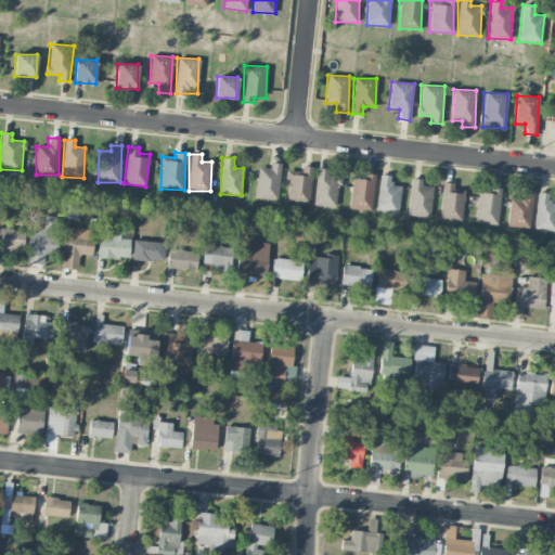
[(257,167),(256,198),(279,199),(281,163),(270,163),(270,168),(257,167)]
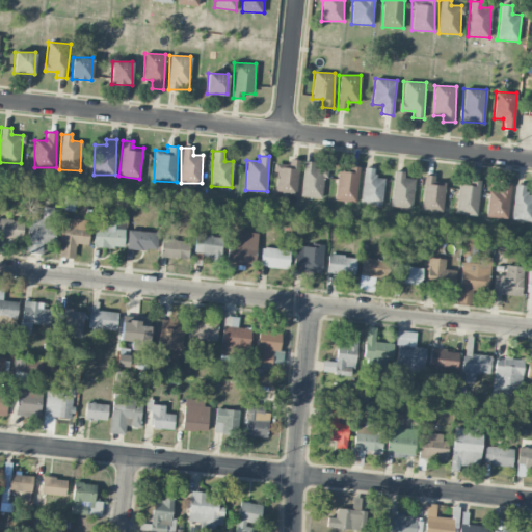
[(275,163),(275,193),(297,193),(298,159),(289,159),(289,163),(275,163)]
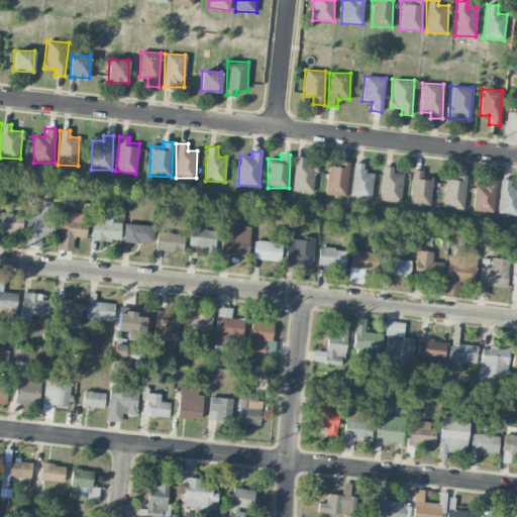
[(293,191),(314,192),(316,162),(307,162),(307,157),(295,157),(293,191)]
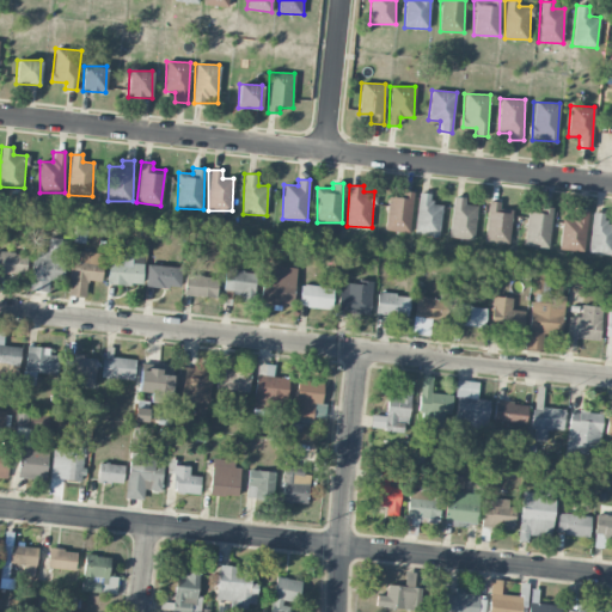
[(411,232),(412,191),(403,191),(403,197),(387,197),(386,231),(411,232)]
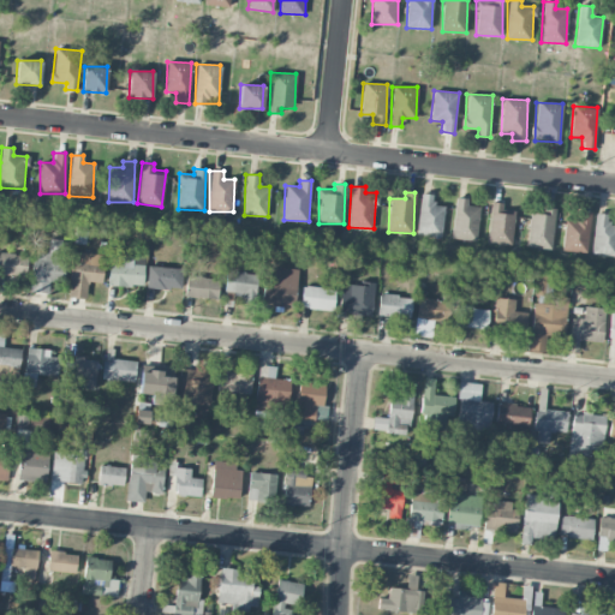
[(443,237),(443,206),(434,206),(434,195),(419,193),(418,236),(443,237)]
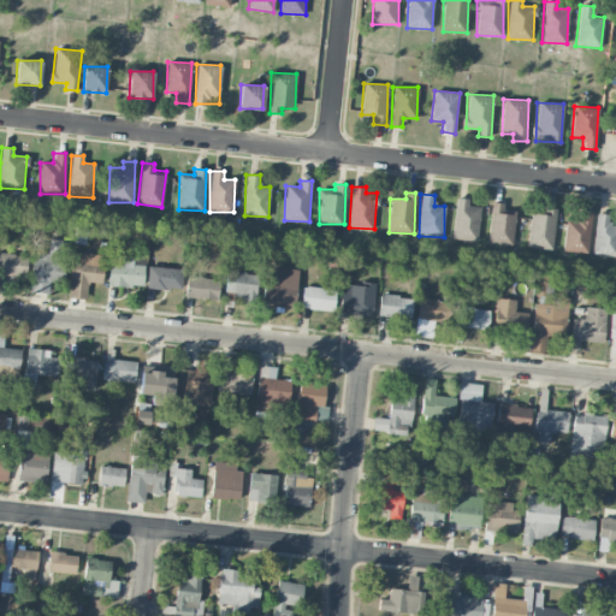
[(454,240),(479,241),(480,207),(468,206),(469,199),(456,199),(454,240)]
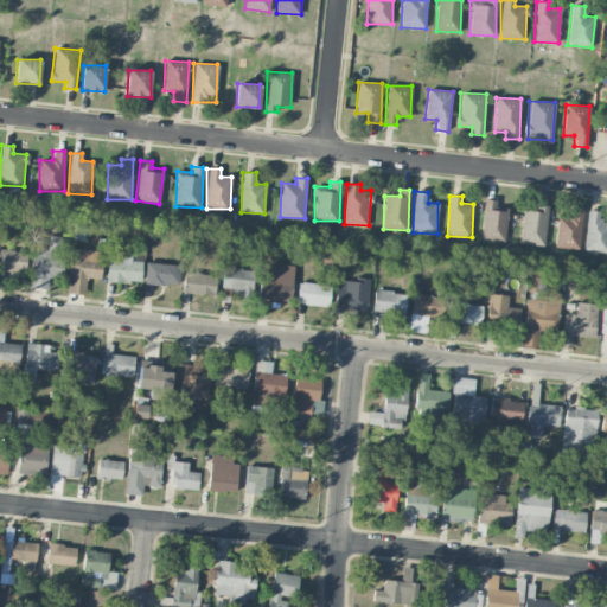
[(508,208),(497,208),(497,200),(484,199),(481,241),(506,242),(508,208)]
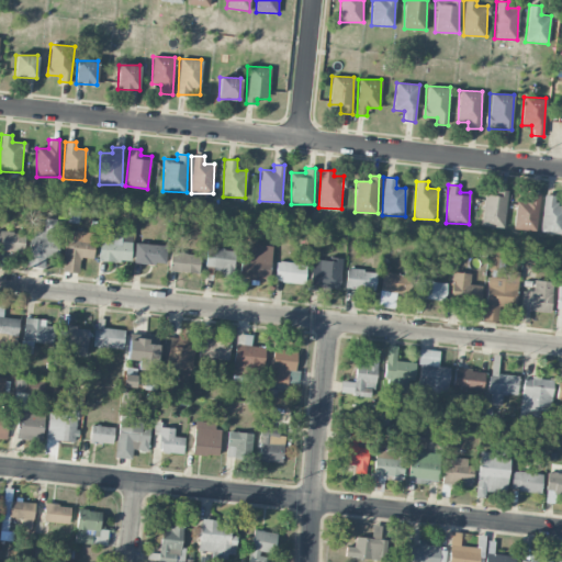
[(507,191),(483,191),(483,226),(506,226),(507,191)]
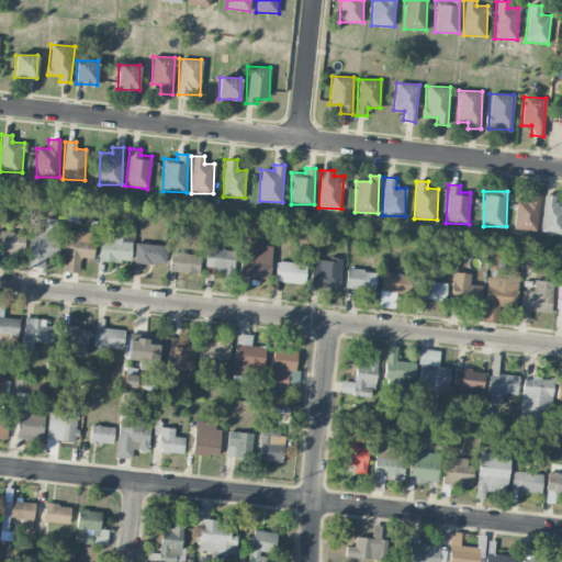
[(526,201),(516,201),(515,229),(538,231),(539,193),(526,193),(526,201)]
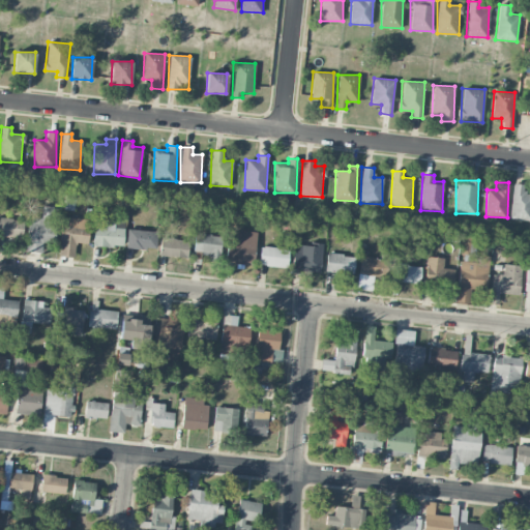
[(529,219),(529,193),(527,194),(527,184),(512,183),(511,219),(529,219)]
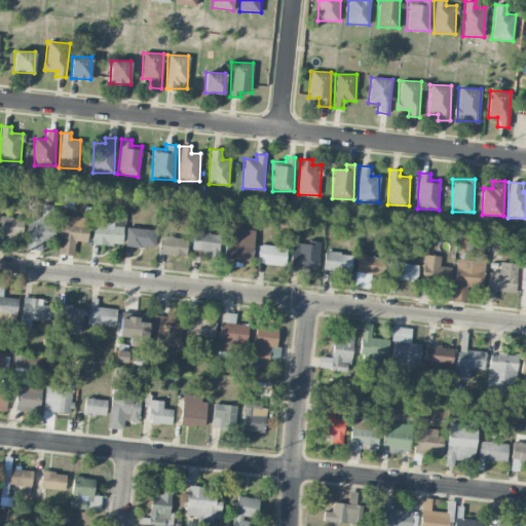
[(28,215),(26,250),(40,250),(41,240),(52,240),(54,204),(42,204),(41,216),(28,215)]
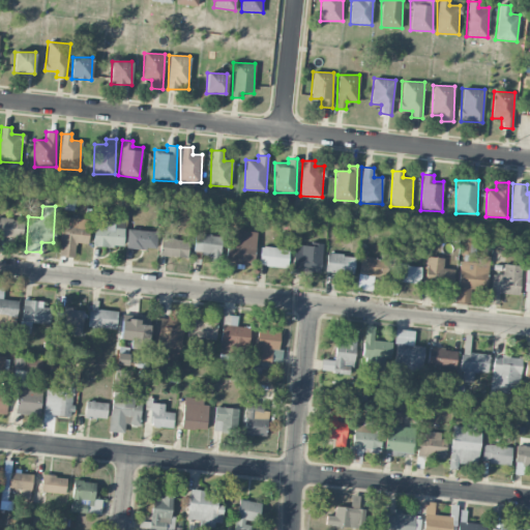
[(90,219),(62,216),(59,256),(74,257),(76,242),(88,243),(90,219)]
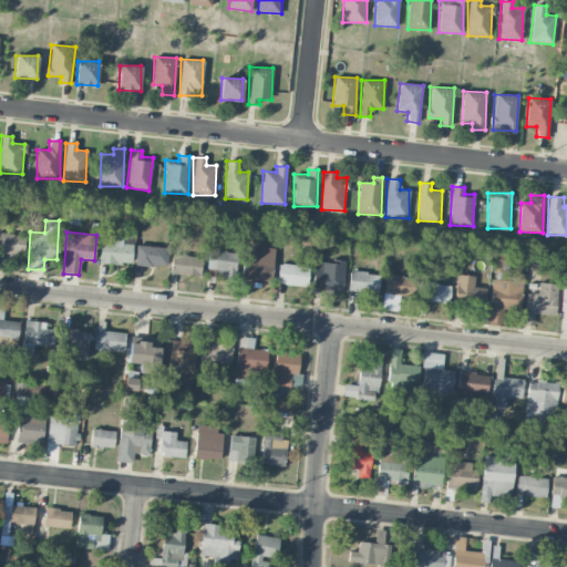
[(132,245),(122,244),(123,234),(101,233),(100,263),(132,264),(132,245)]
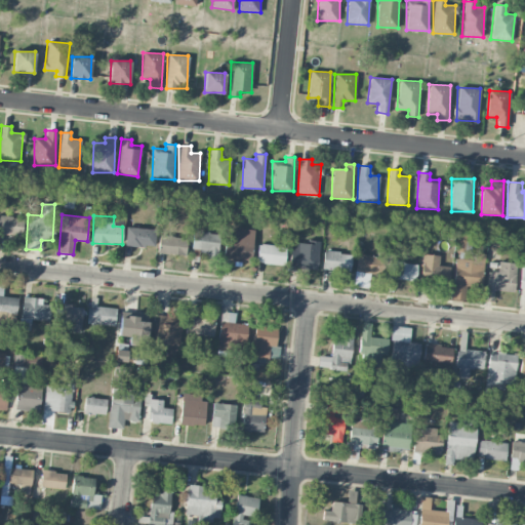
[(23,216),(0,216),(0,234),(23,235),(23,216)]
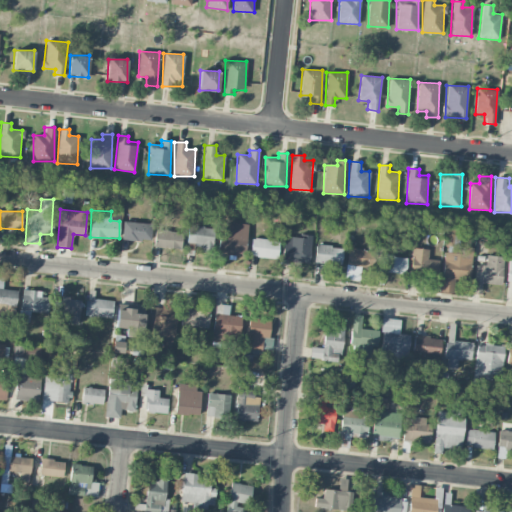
[(152,223),(123,221),(122,239),(151,241),(152,223)]
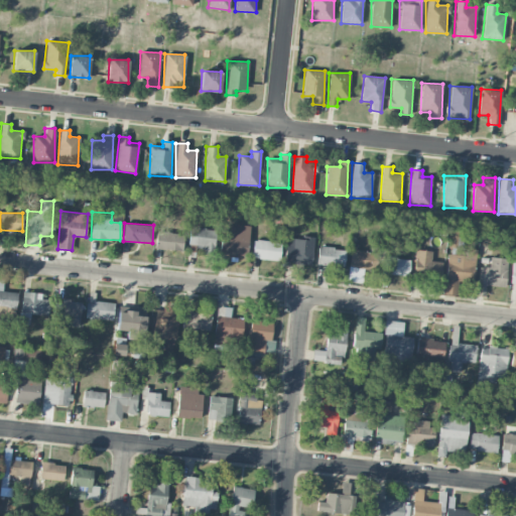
[(202,245),(202,253),(214,254),(215,229),(189,228),(188,245),(202,245)]
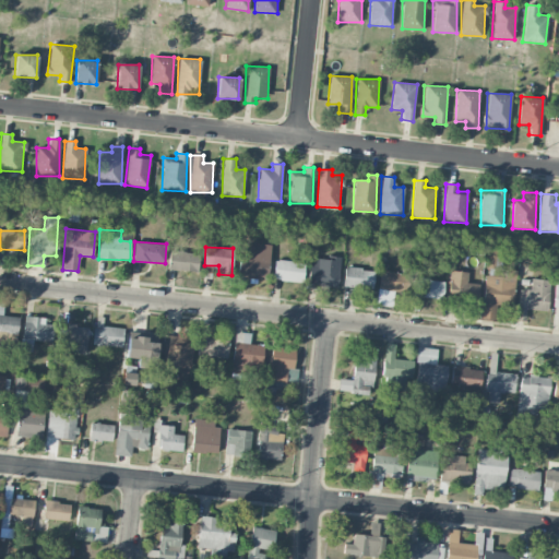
[(502,250),(487,249),(486,275),(501,275),(502,250)]
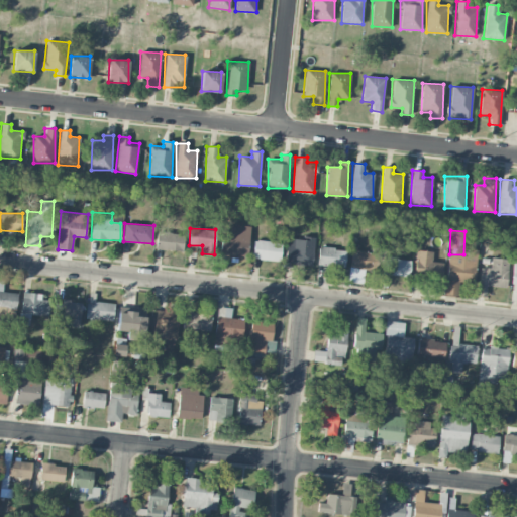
[(185,235),(158,231),(156,248),(182,252),(185,235)]
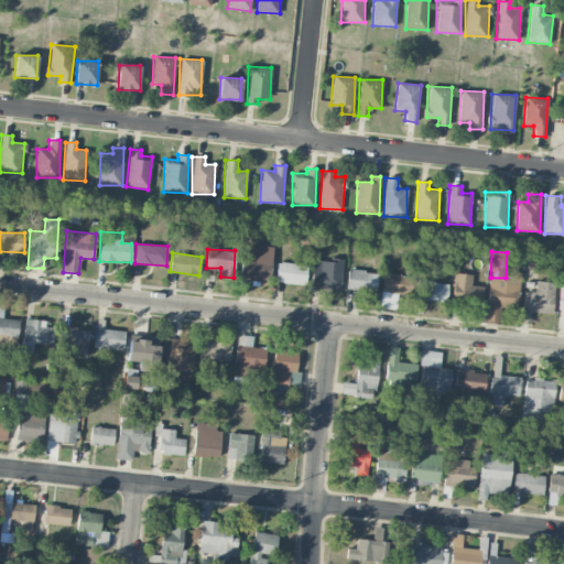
[(241,279),(271,281),(272,260),(241,258),(241,279)]
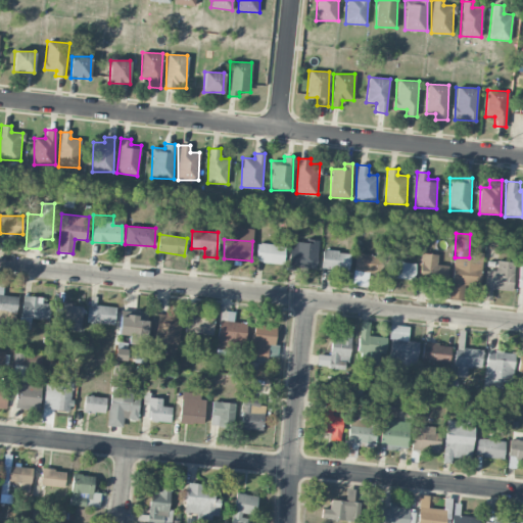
[(319,241),(290,240),(289,267),(318,268),(319,241)]
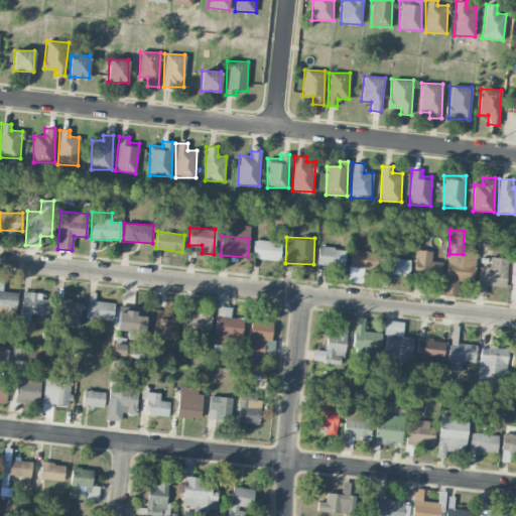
[(252,258),(279,260),(280,242),(253,240),(252,258)]
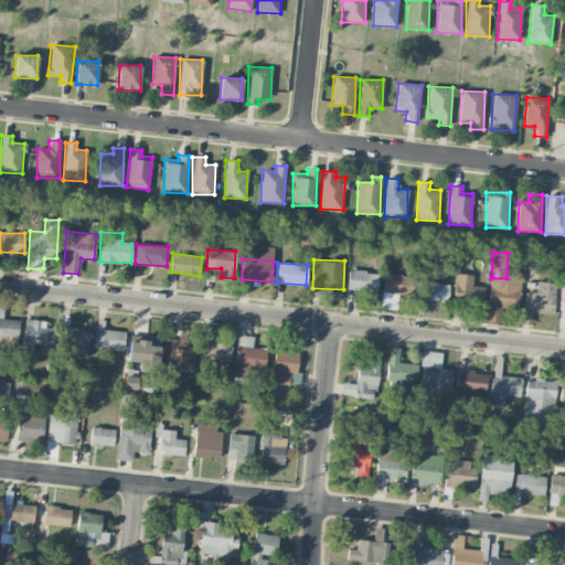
[(377,272),(348,270),(348,290),(377,291),(377,272)]
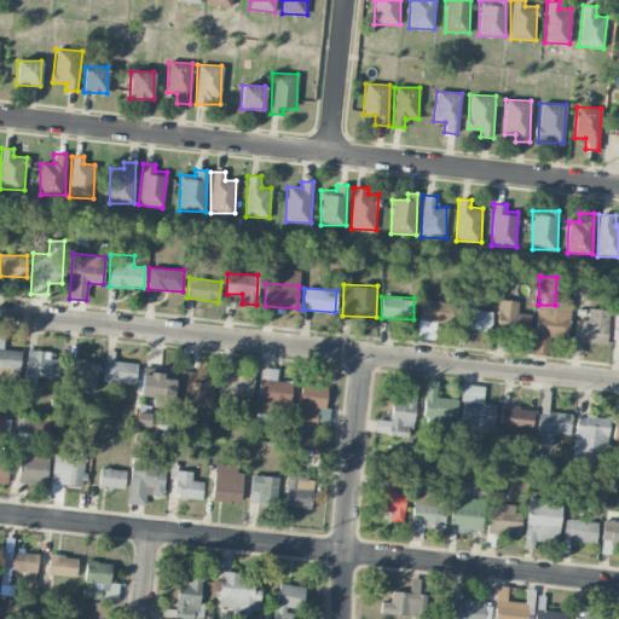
[(537,305),(532,353),(548,354),(549,336),(568,337),(572,299),(559,298),(559,306),(537,305)]
